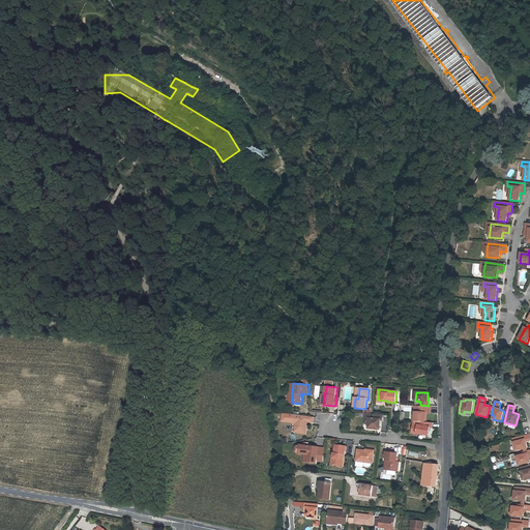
[(418,422),(427,422),(427,415),(427,412),(431,413),(431,407),(415,406),(414,414),(414,421),(418,422)]
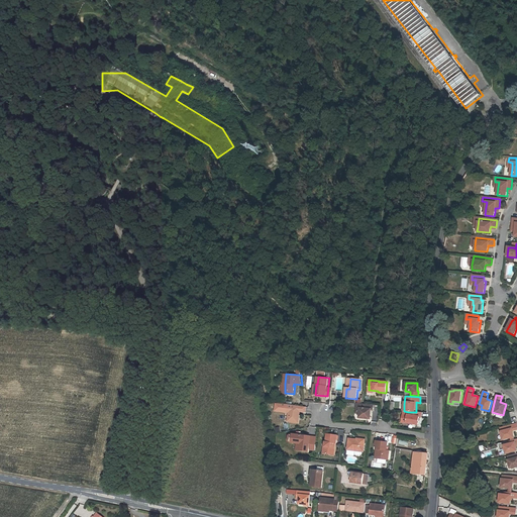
[(291,405),(281,404),(280,413),(290,414),(293,414),(295,414),(294,423),(303,423),(304,412),(310,412),(310,407),(291,405)]
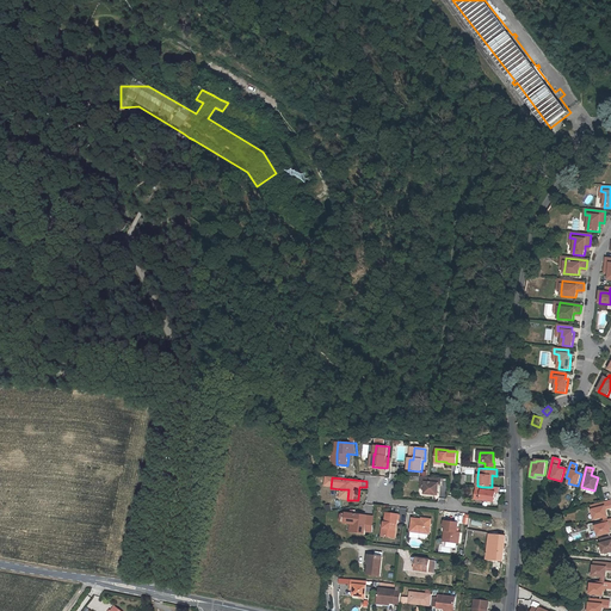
[(426,485),(426,488),(425,494),(438,495),(439,486),(439,485),(442,485),(442,479),(430,477),(423,477),(423,483),(426,483),(426,485)]
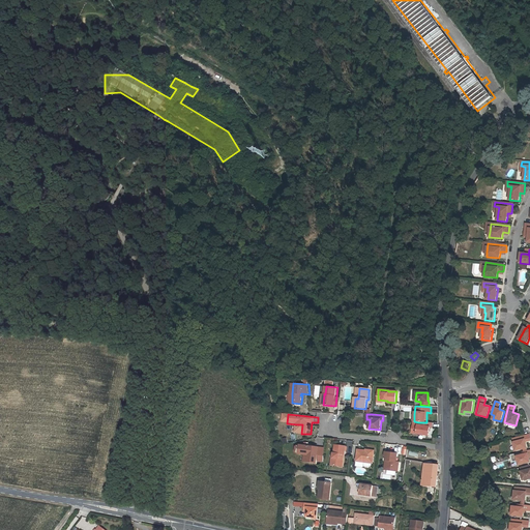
[(417,434),(430,435),(431,428),(432,428),(433,427),(433,423),(427,422),(418,422),(417,434)]
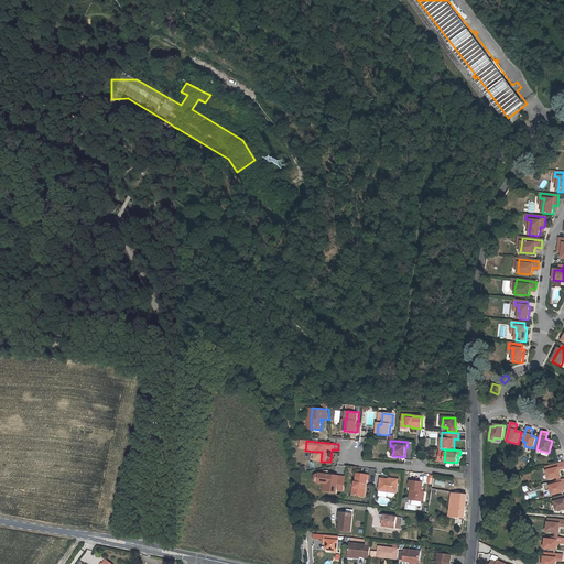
[(563,463),(545,467),(549,479),(561,477),(559,470),(563,468),(563,463)]
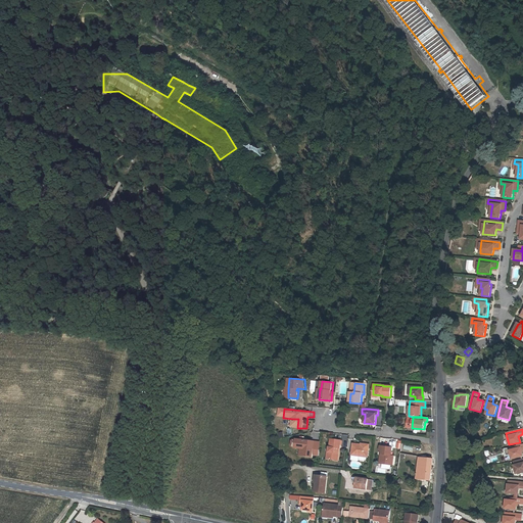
[(305,449),(304,456),(314,457),(315,445),(311,445),(311,441),(300,440),(299,448),(301,448),(305,449)]
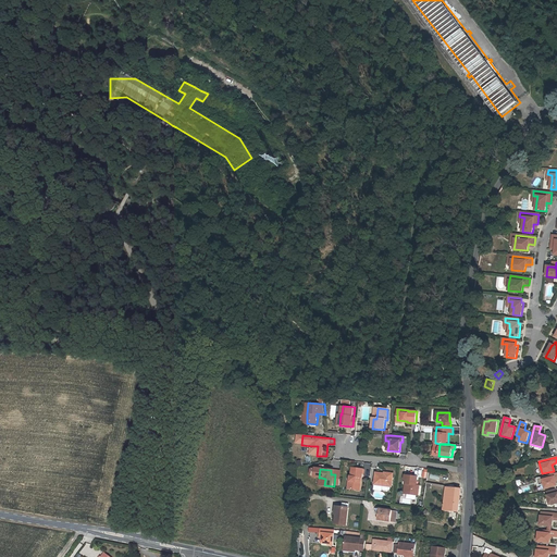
[(360,481),(360,479),(363,479),(364,470),(353,469),(353,478),(351,478),(350,482),(349,482),(348,490),(356,490),(356,489),(360,489),(361,481),(360,481)]
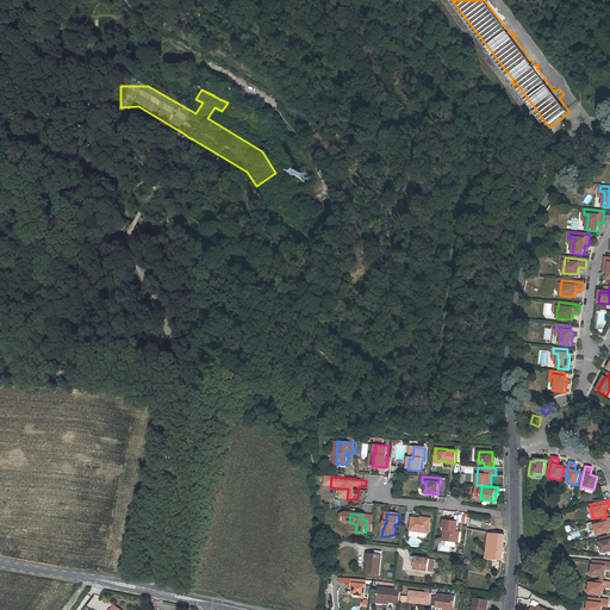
[(429,537),(429,534),(430,522),(422,521),(422,520),(411,518),(410,533),(421,533),(419,536),(422,537),(427,539),(429,537)]
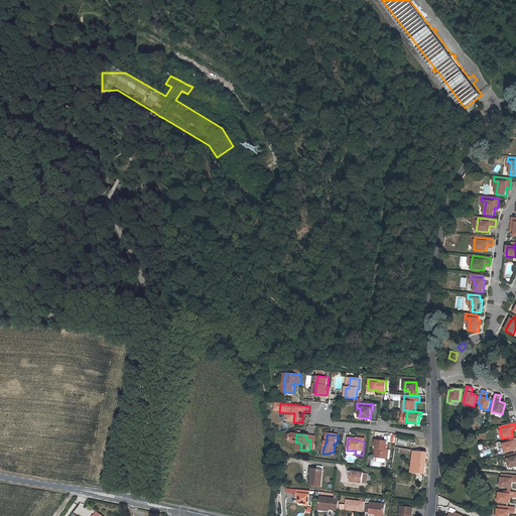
[(515,443),(515,438),(507,441),(507,443),(503,444),(505,453),(515,449),(515,444),(515,443)]
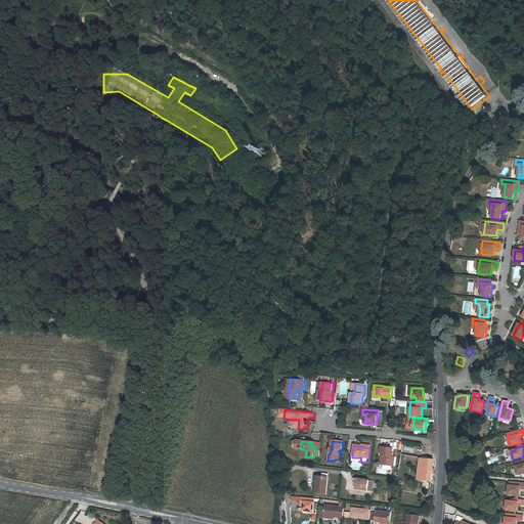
[(383,456),(382,466),(392,467),(393,457),(391,457),(392,449),(382,448),(381,452),(381,455),(383,456)]
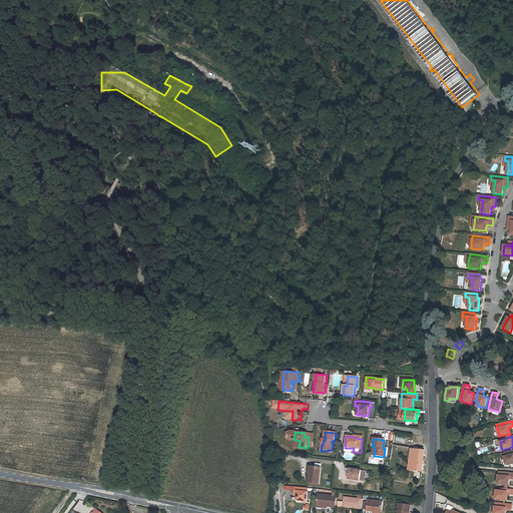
[(411,449),(411,453),(409,470),(422,472),(425,451),(411,449)]
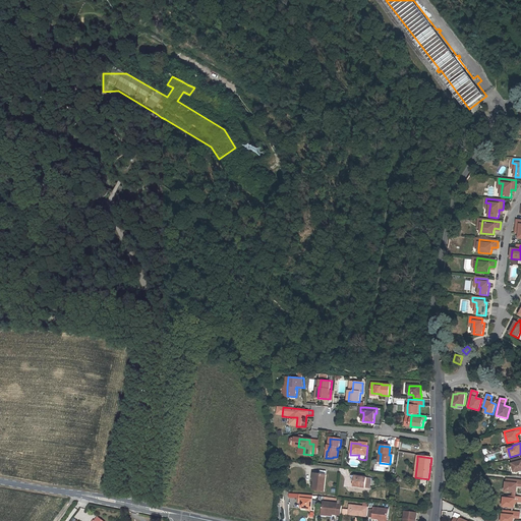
[(520,457),(511,460),(514,472),(520,469),(520,457)]
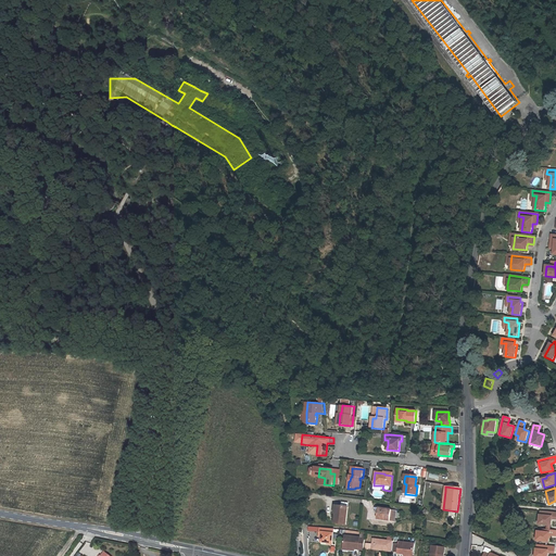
[(345,525),(349,507),(335,505),(335,514),(336,514),(335,522),(345,525)]
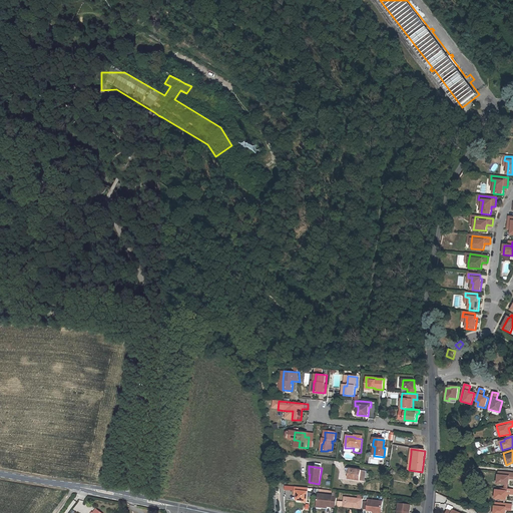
[(348,479),(363,481),(365,471),(350,469),(348,479)]
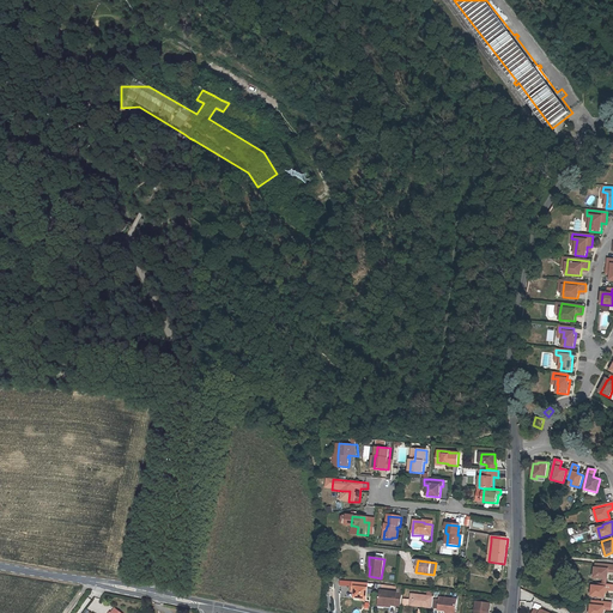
[(612,565),(595,564),(594,578),(607,580),(608,572),(612,572),(612,565)]
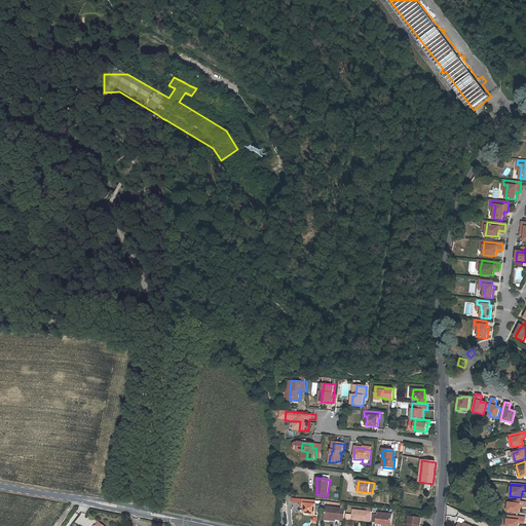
[(305,503),(305,509),(304,513),(314,514),(316,500),(303,499),(302,503),(305,503)]
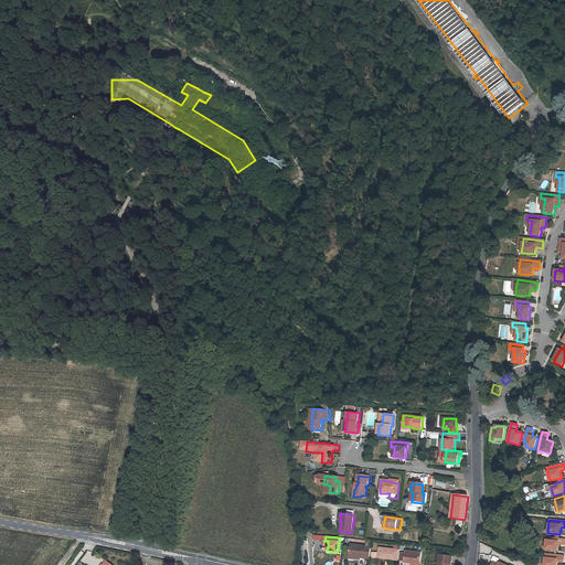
[(564,545),(564,539),(552,539),(551,541),(546,541),(545,550),(557,551),(558,545),(564,545)]
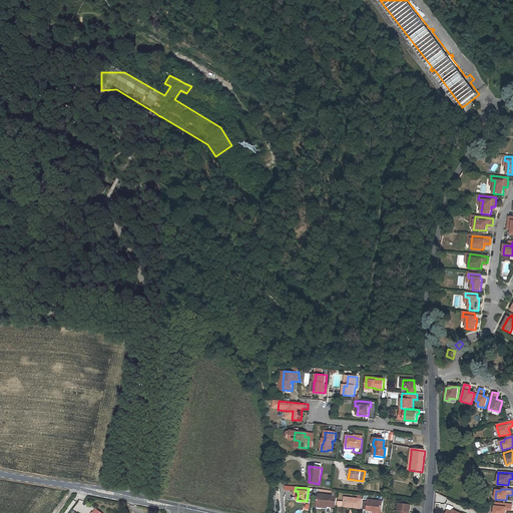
[(337,496),(319,495),(317,506),(328,507),(336,508),(337,496)]
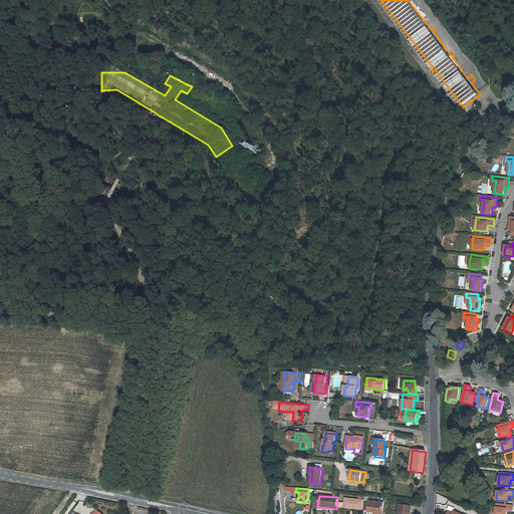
[(355,499),(344,498),(343,507),(362,509),(363,500),(359,500),(359,497),(358,497),(357,498),(355,498),(355,499)]
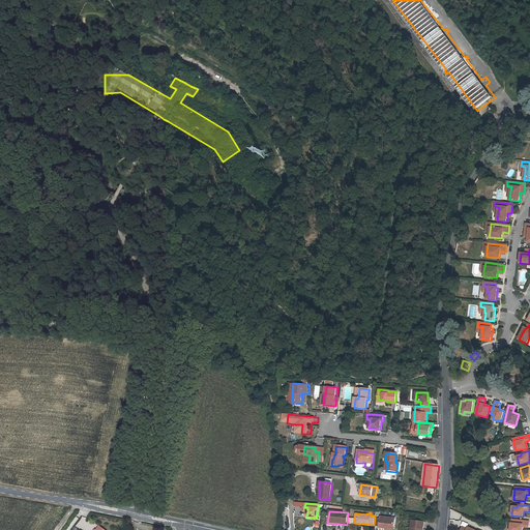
[(463,516),(455,512),(453,517),(452,520),(460,521),(463,516)]
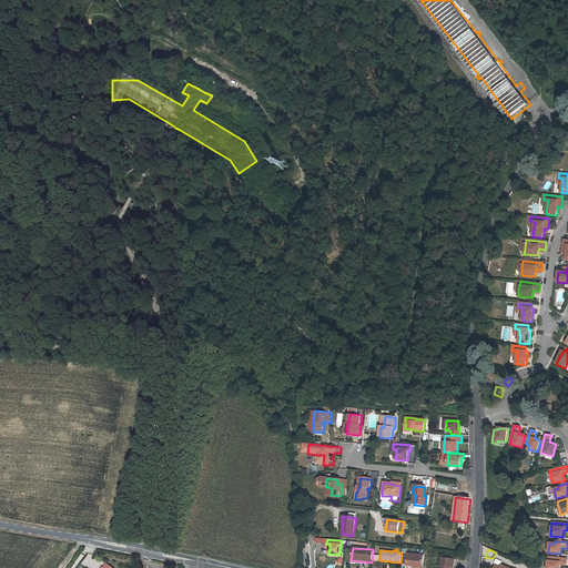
[(406,566),(413,566),(423,567),(424,556),(408,554),(406,566)]
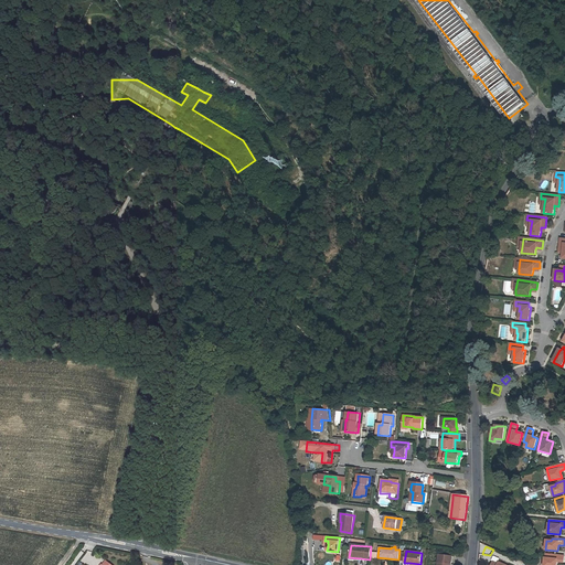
[(564,556),(545,554),(544,564),(556,564),(557,562),(564,563),(564,556)]
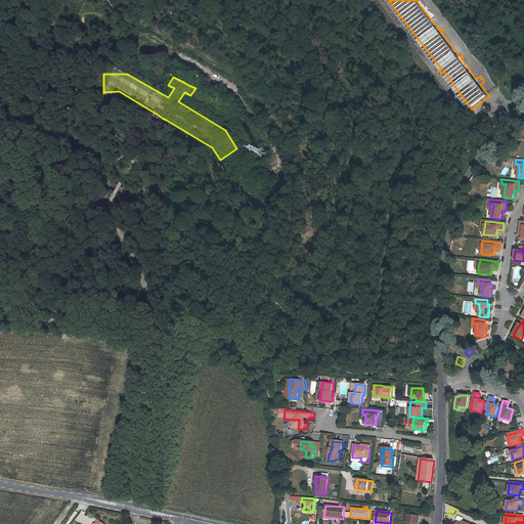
[(419,523),(420,516),(407,515),(405,523),(419,523)]
